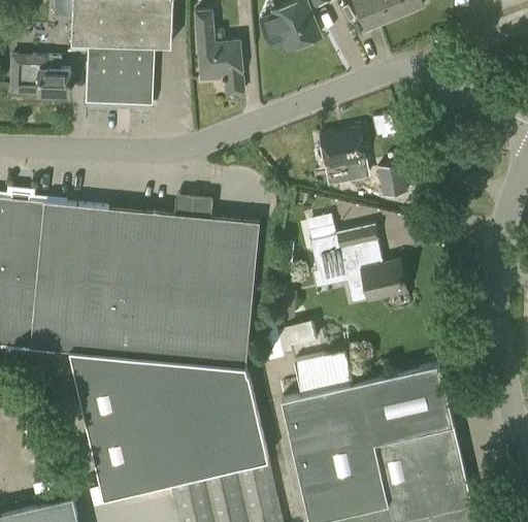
[(88,53),(86,104),(153,106),(155,49),(171,49),(172,0),(55,0),(55,19),(73,20),(71,53),(88,53)]
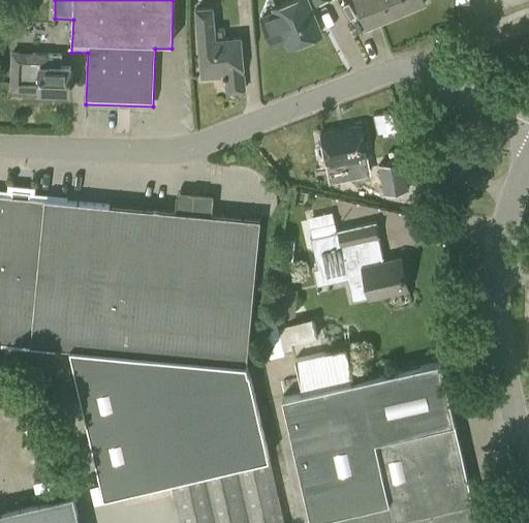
[(307,0),(313,11),(333,2),(332,0),(307,0)]
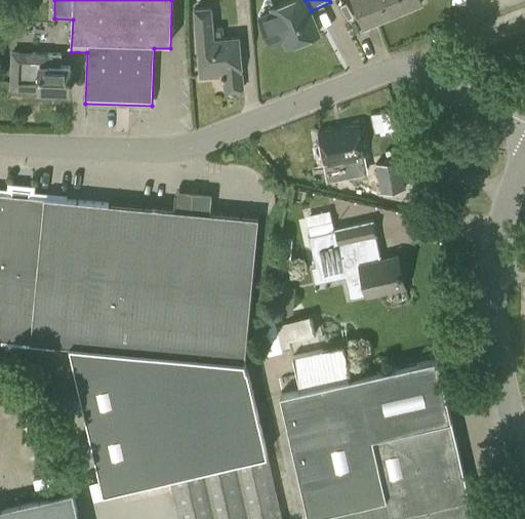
[(421,9),(417,0),(352,0),(350,1),(364,33),(421,9)]
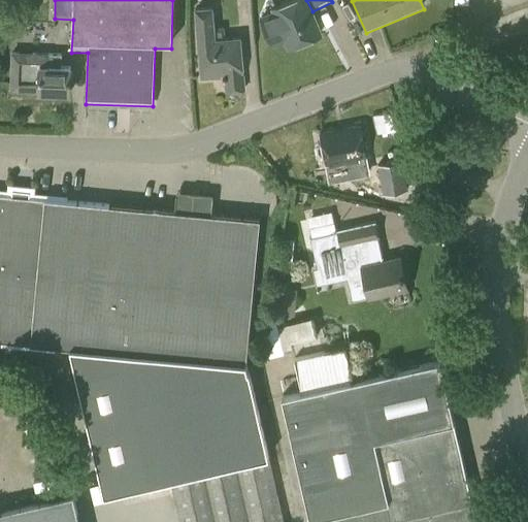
[(289,52),(321,38),(305,1),(272,14),(273,15),(259,22),(272,53),(286,46),(289,52)]
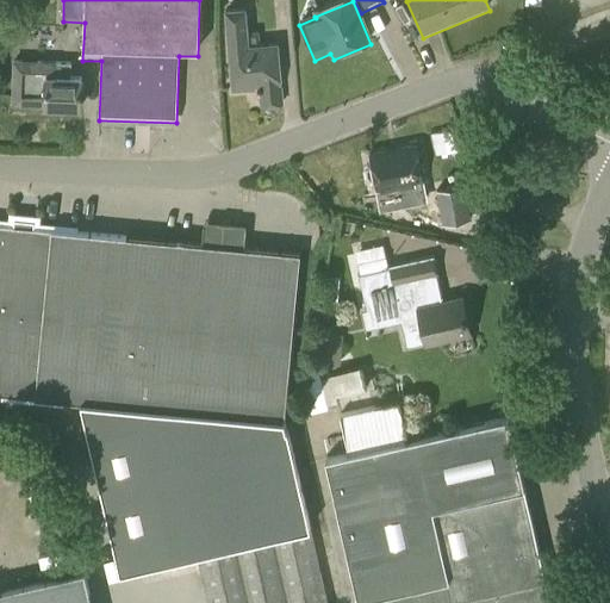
[(248,53),(246,16),(226,17),(232,97),(257,94),(257,100),(260,100),(261,111),(281,109),(277,50),(248,53)]
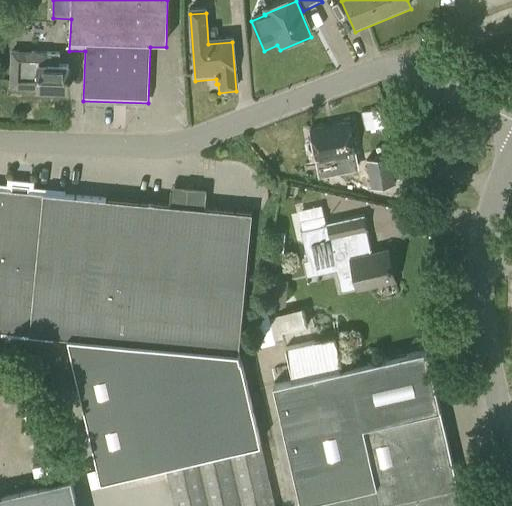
[(47,56),(11,55),(9,93),(36,94),(36,95),(40,95),(40,99),(55,100),(55,95),(68,96),(69,68),(59,67),(59,57),(47,57),(47,56)]
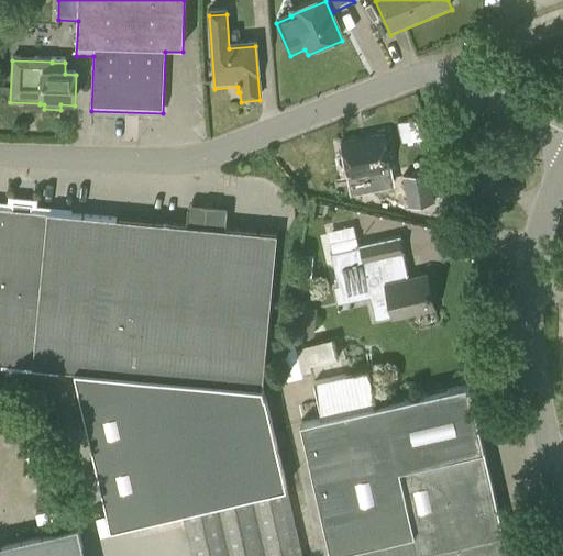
[(348,180),(389,171),(383,140),(342,147),(348,180)]
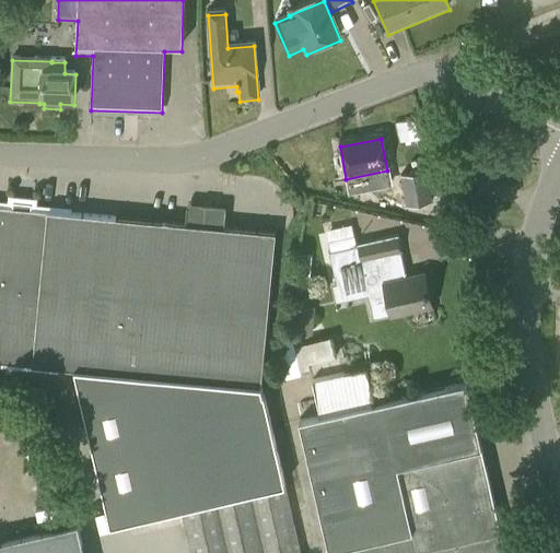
[(407,210),(432,206),(427,176),(401,180),(407,210)]
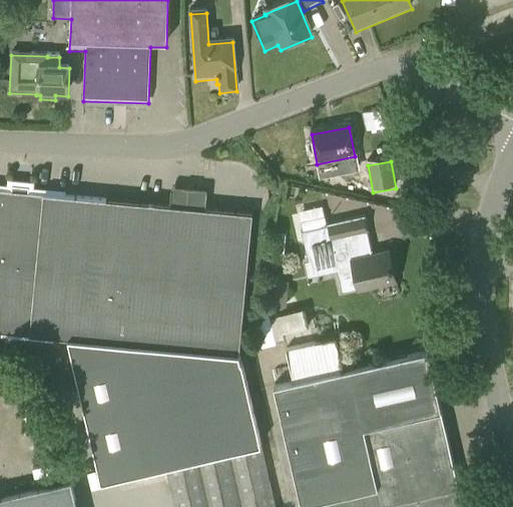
[(12,195),(0,193),(0,337),(68,344),(101,486),(167,470),(175,506),(274,506),(239,356),(252,217),(28,196),(29,191),(12,189),(12,195)]
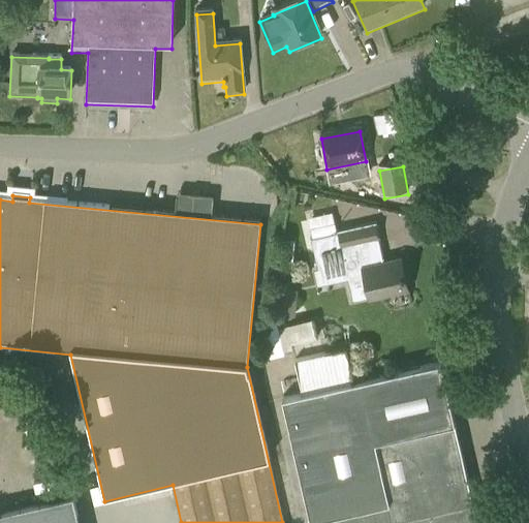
[(313,243),(310,244),(317,274),(313,275),(317,291),(347,284),(352,306),(408,294),(401,264),(384,268),(376,226),(336,236),(335,229),(311,235),(313,243)]
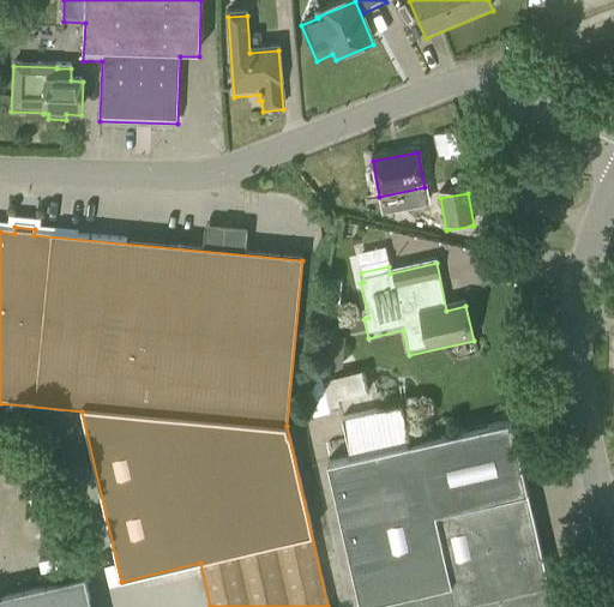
[(339,372),(342,319),(339,319),(321,319),(319,318),(317,371),(339,372)]
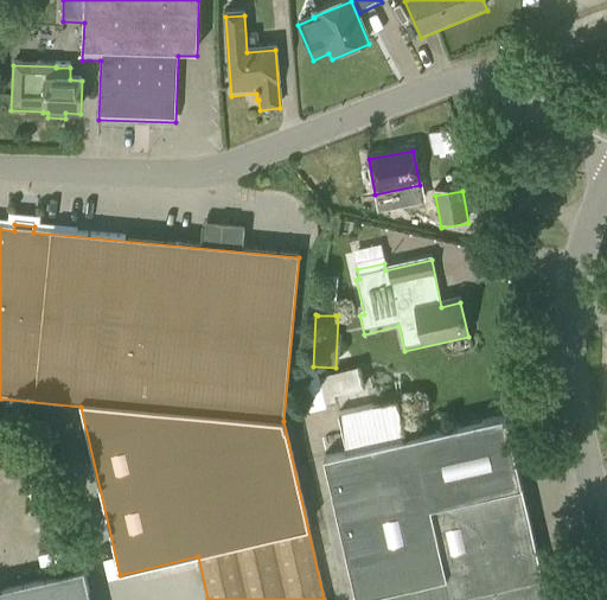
[(363,391),(357,371),(319,381),(325,407),(334,404),(346,457),(324,461),(356,599),(547,599),(506,420),(404,444),(396,406),(372,410),(368,390),(363,391)]
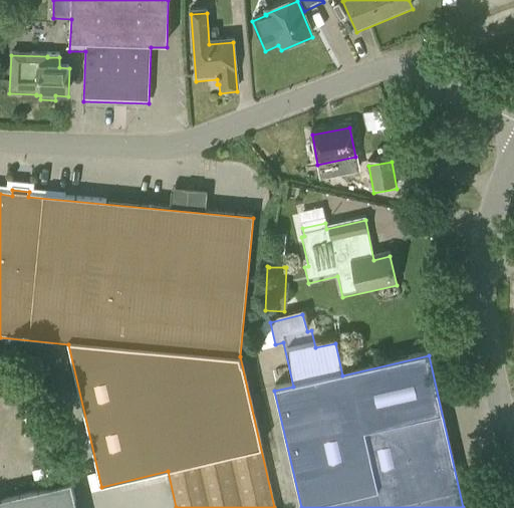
[(76,507),(71,485),(0,501),(0,507),(76,507)]
